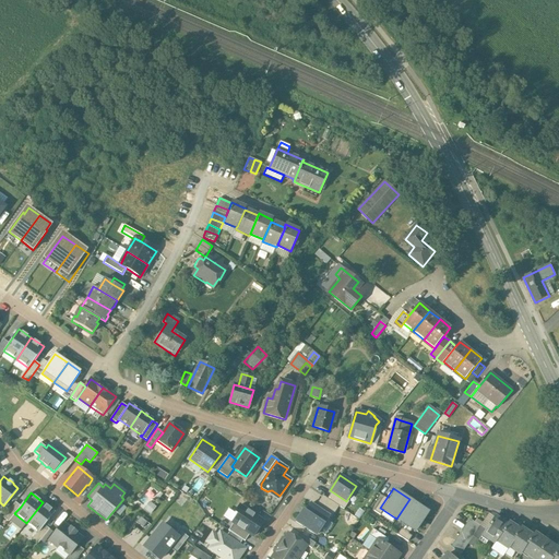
[(318,502),(336,510),(340,503),(321,496),(318,502)]
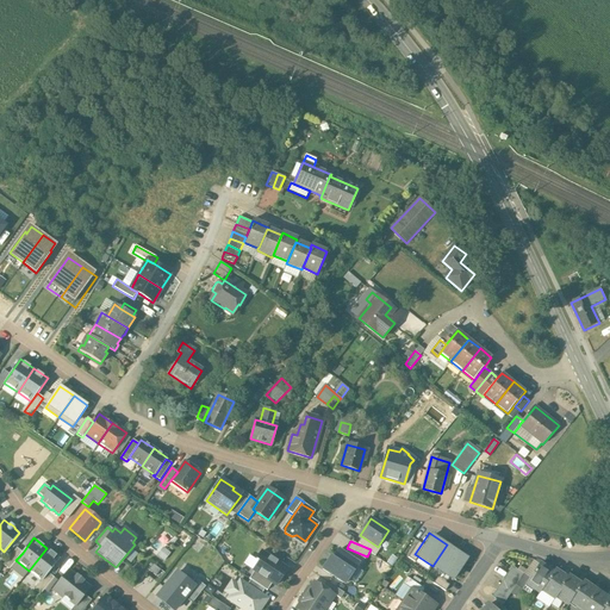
[(465,556),(447,545),(433,566),(450,578),(465,556)]
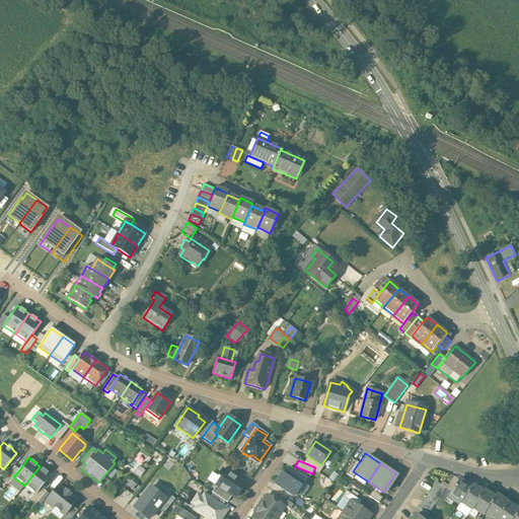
[(140,475),(144,470),(138,465),(134,471),(140,475)]
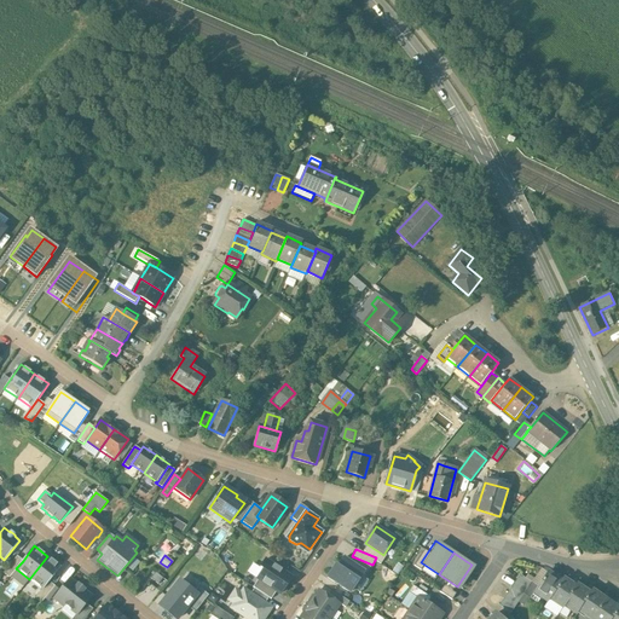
[(17,556),(4,573),(10,578),(17,570),(16,568),(23,561),(17,556)]
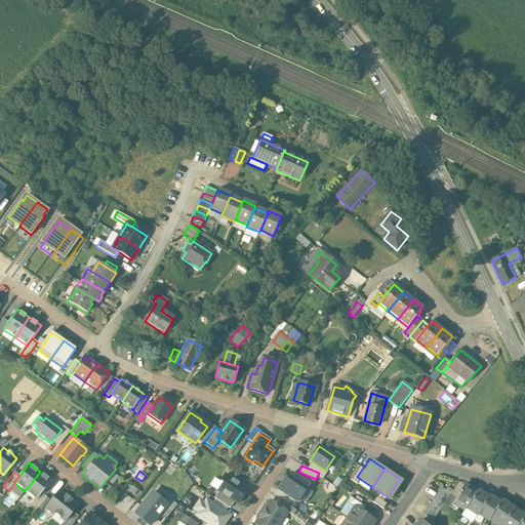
[(40,472),(25,491),(36,499),(36,500),(42,493),(51,481),(40,472)]
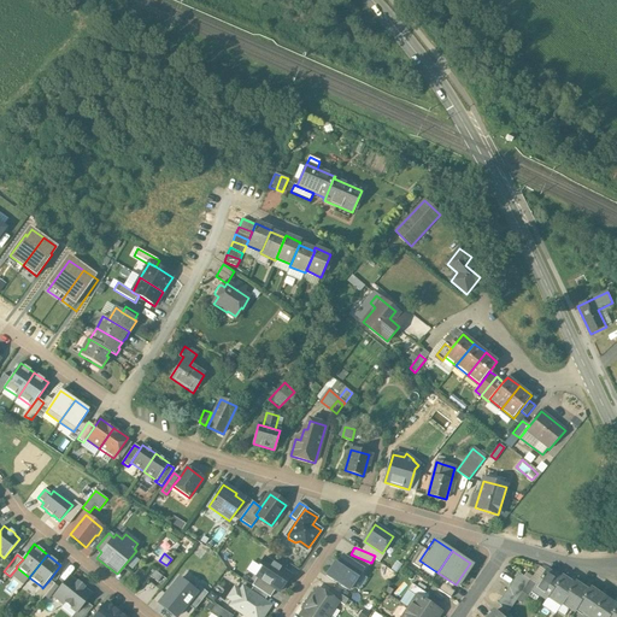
[(340,556),(325,576),(350,592),(363,570),(340,556)]
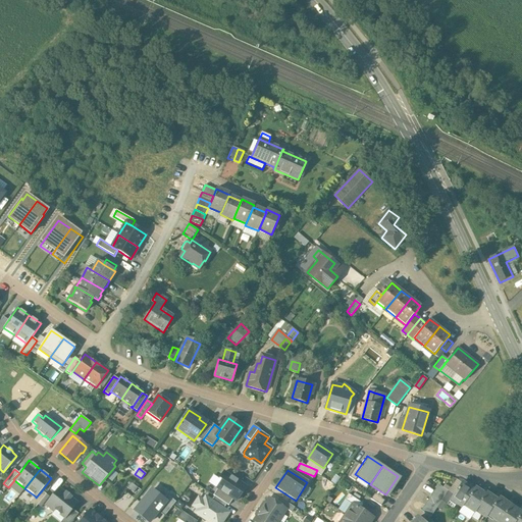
[(235,502),(245,485),(224,472),(214,487),(235,502)]
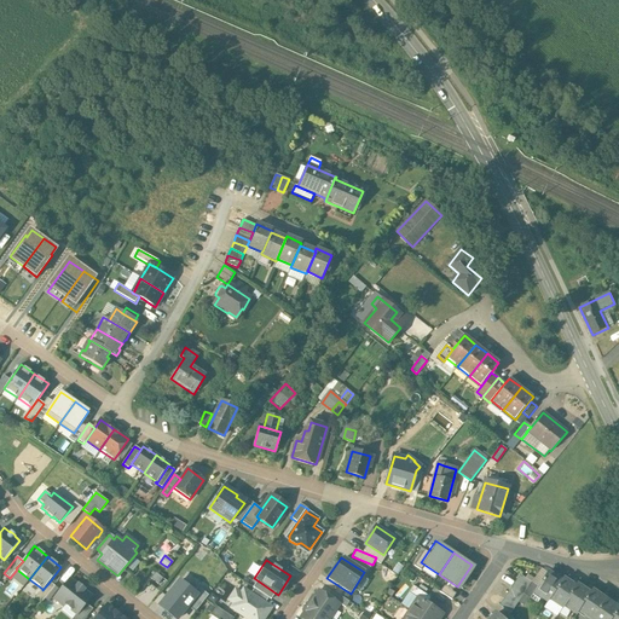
[(538,586),(533,593),(548,602),(550,599),(549,599),(561,582),(548,573),(538,586)]
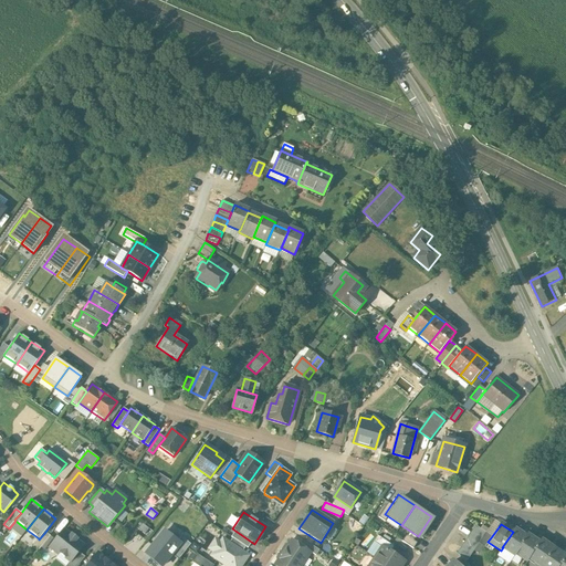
[(486,533),(475,525),(471,532),(482,538),(486,533)]
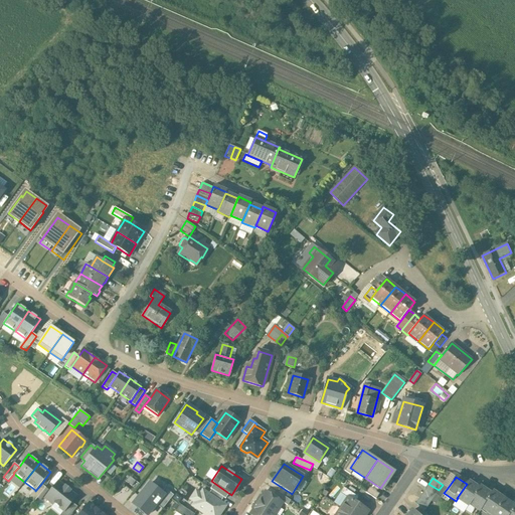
[(479,489),(468,482),(467,484),(457,498),(458,498),(469,506),(470,503),(479,489)]
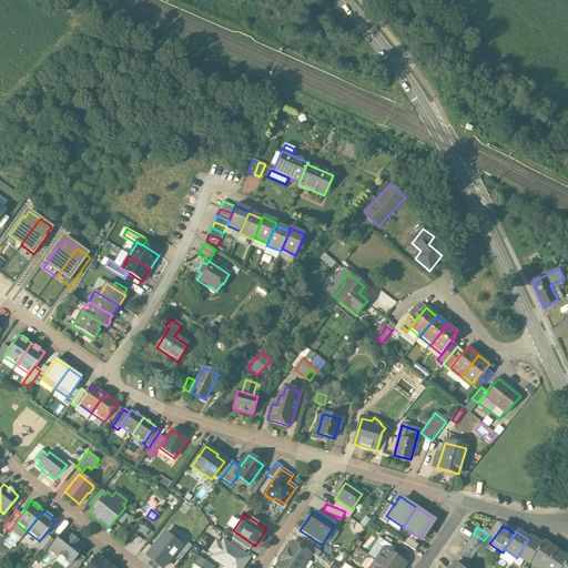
[(63,533),(51,548),(70,563),(71,564),(79,554),(83,548),(75,543),(77,540),(72,537),(71,538),(63,533)]
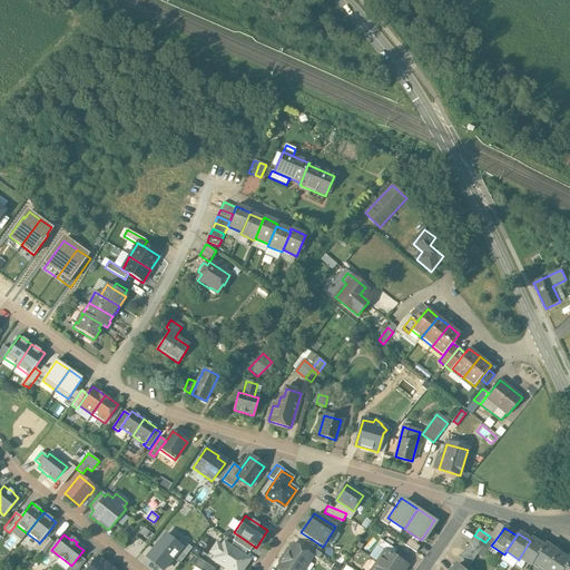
[(46,536),(39,543),(39,542),(32,551),(38,556),(50,540),(46,536)]
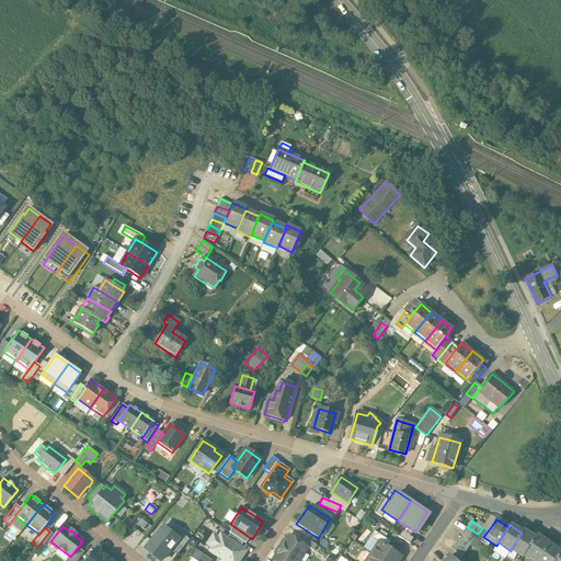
[(162,527),(145,549),(159,560),(160,560),(179,539),(162,527)]
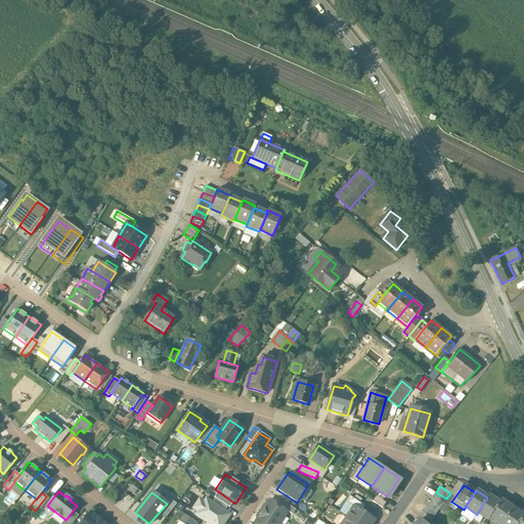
[(446,498),(436,492),(433,497),(443,504),(443,503),(446,498)]
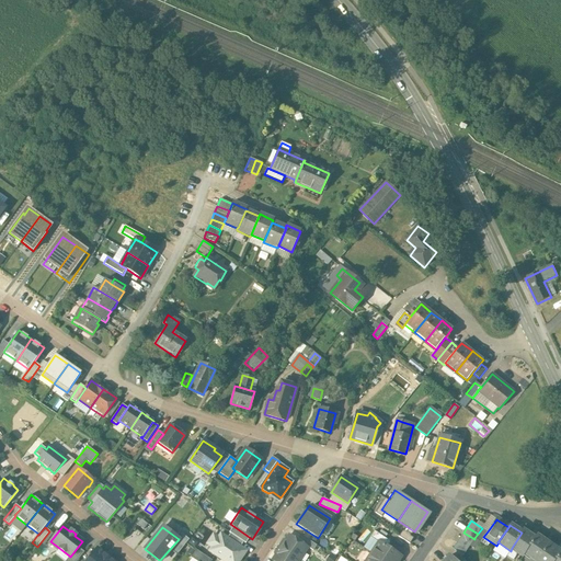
[(478,534),(474,538),(480,542),(483,537),(488,531),(482,528),(478,534)]
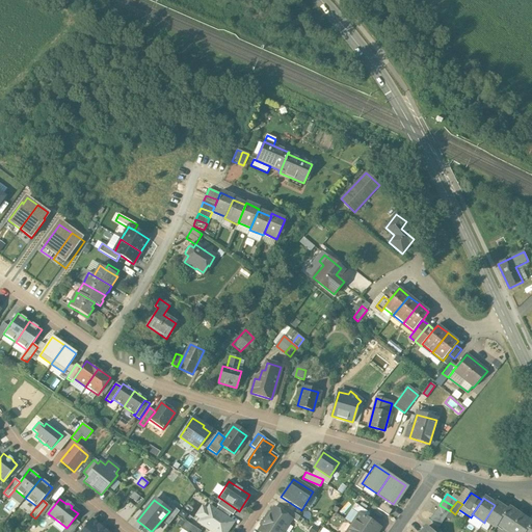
[(495,505),(485,520),(497,528),(499,526),(499,525),(508,510),(497,503),(495,505)]
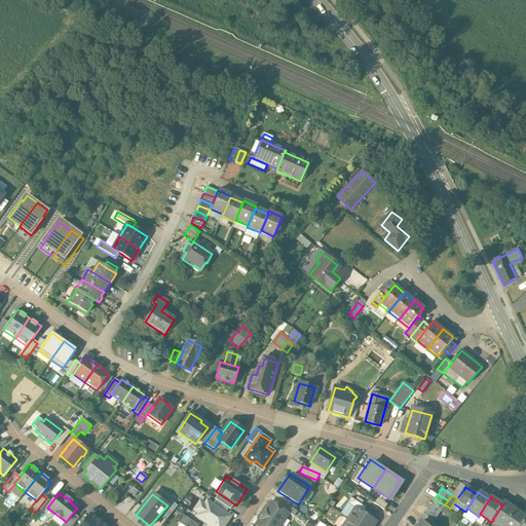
[(366,508),(350,498),(347,503),(354,509),(355,509),(363,513),(366,508)]
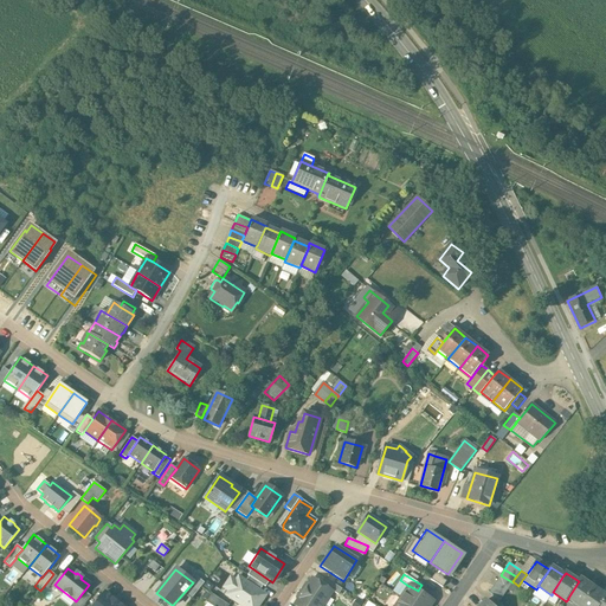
[(513,582),(501,575),(497,581),(508,588),(513,582)]
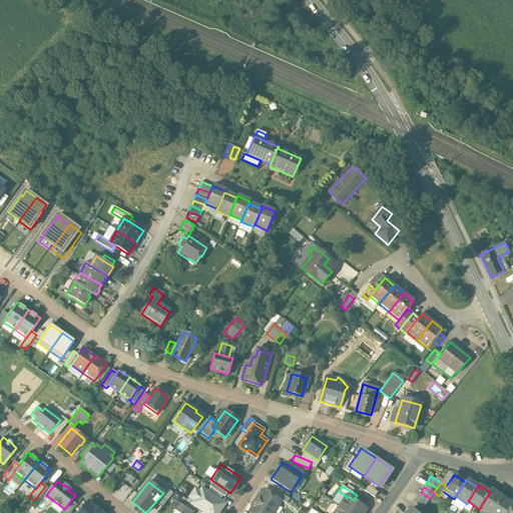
[(222,496),(210,488),(207,492),(219,501),(222,496)]
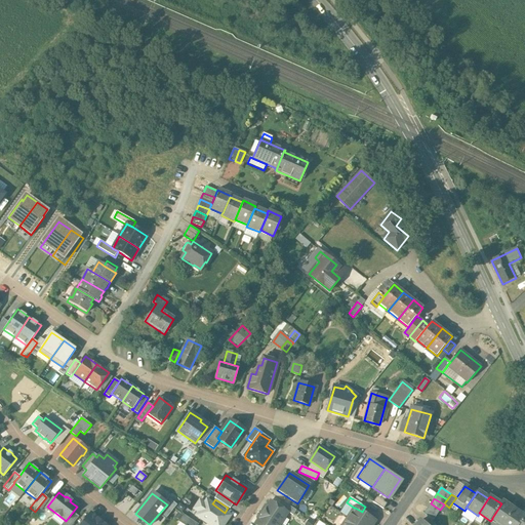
[(212,503),(206,500),(196,516),(210,524),(223,524),(230,516),(225,513),(212,503)]
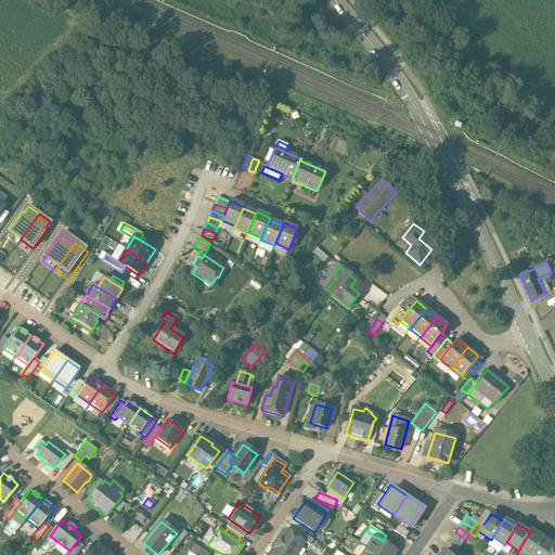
[(294,534),(288,531),(286,529),(278,542),(296,554),(305,542),(294,534)]
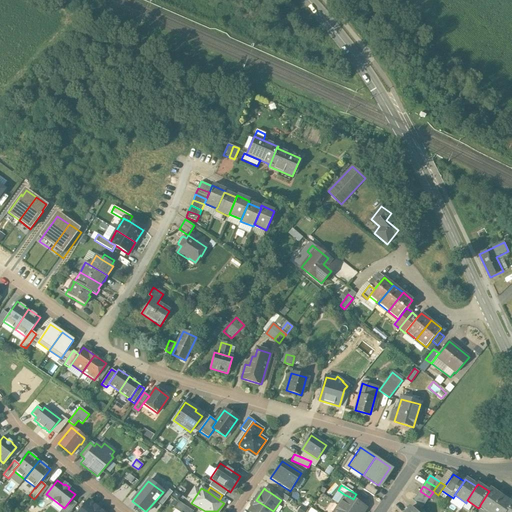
[(289,498),(274,488),(271,493),(281,500),(281,499),(286,503),(289,498)]
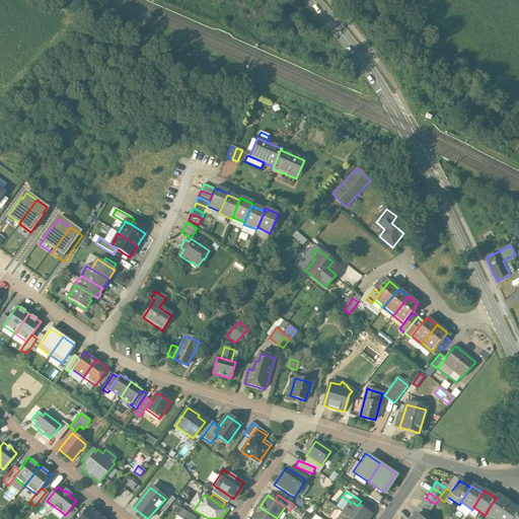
[(496,498),(487,512),(487,513),(496,518),(498,518),(509,504),(498,496),(496,498)]
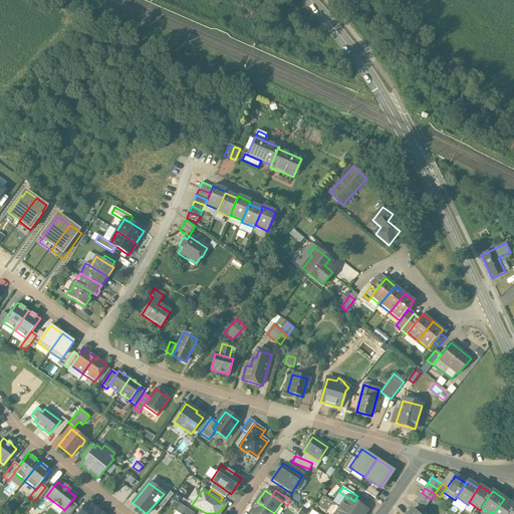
[(431,499),(422,493),(418,497),(428,504),(431,499)]
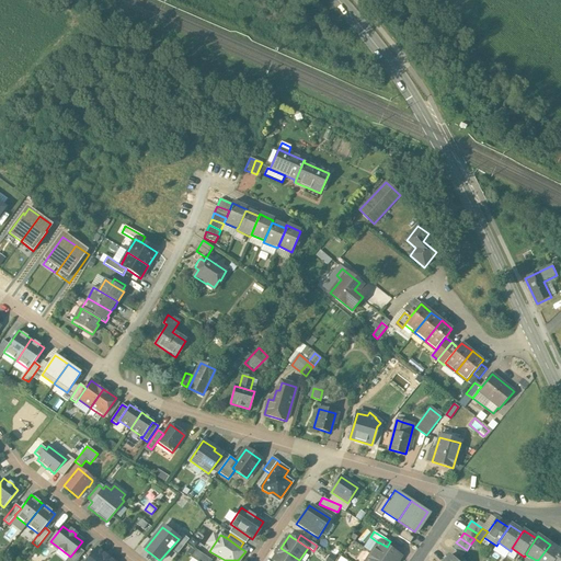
[(387,547),(379,542),(378,542),(371,553),(384,560),(397,560),(401,557),(387,547)]
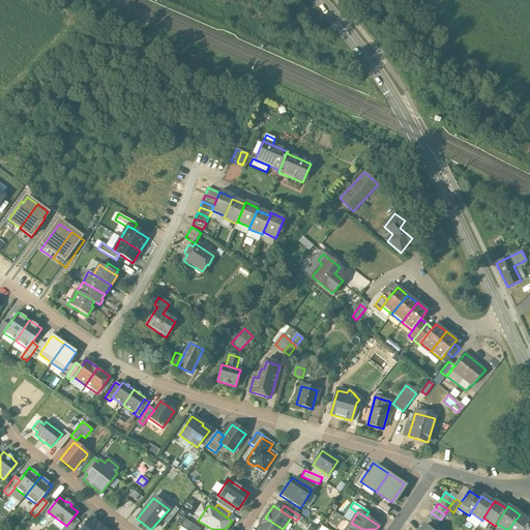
[(441,520),(431,512),(428,519),(437,525),(441,520)]
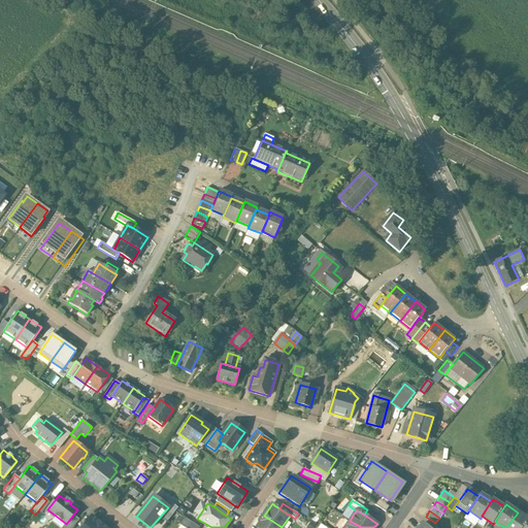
[(527,519),(518,513),(506,527),(523,527),(527,521),(527,519)]
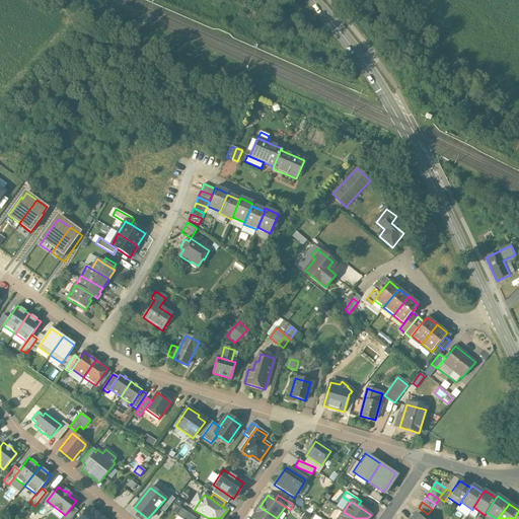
[(72,506),(65,515),(64,514),(60,518),(71,518),(78,511),(72,506)]
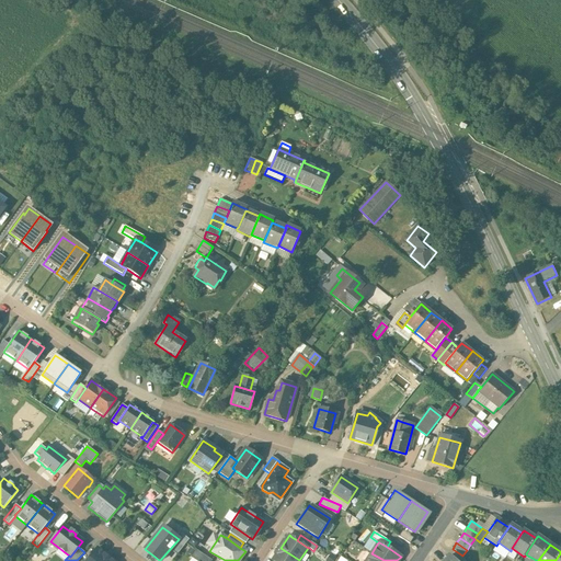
[(298,560),(299,560),(281,548),(272,560),(273,560),(298,560)]
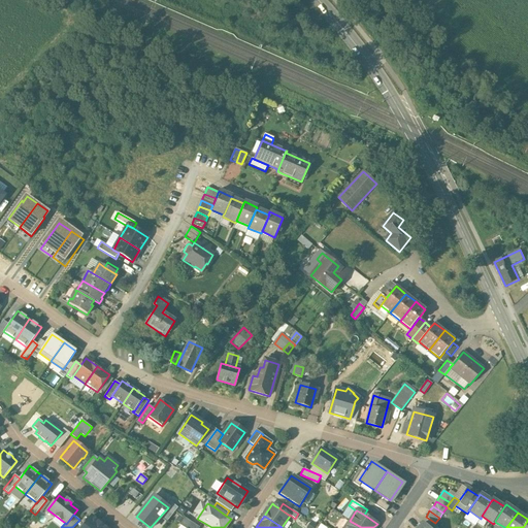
[(105,527),(91,517),(81,527),(105,527)]
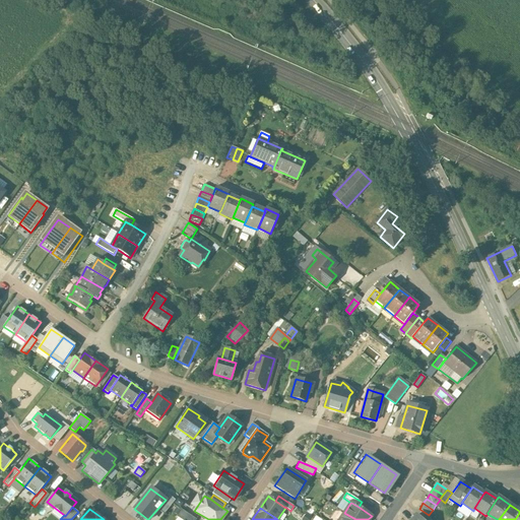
[(196,519),(182,510),(177,517),(182,519),(196,519)]
